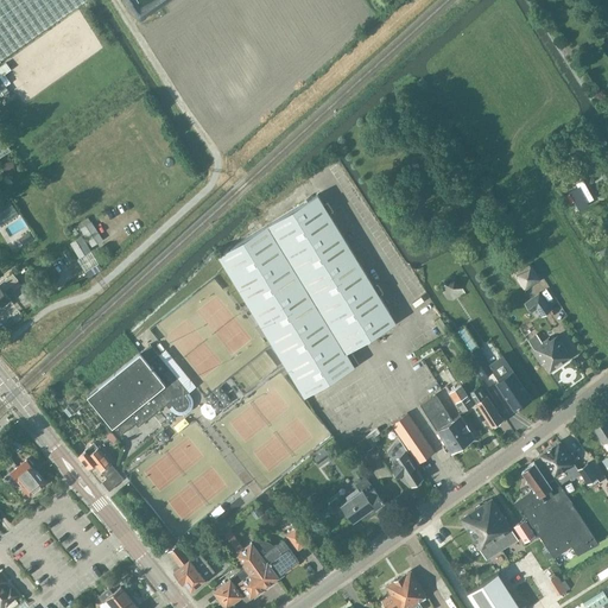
[(0,0),(0,61),(88,0),(0,0)]
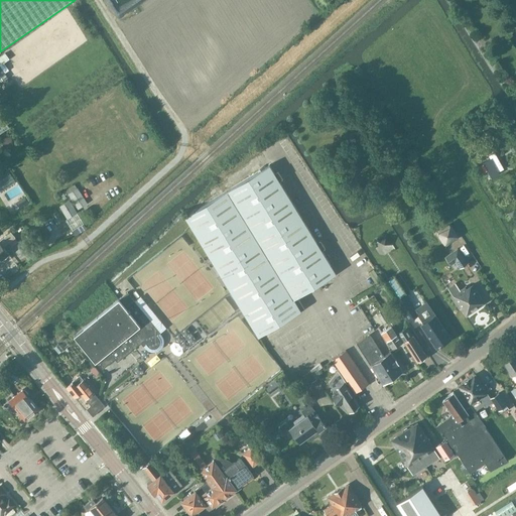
[(0,56),(0,83),(9,78),(1,65),(10,58),(6,52),(0,56)]
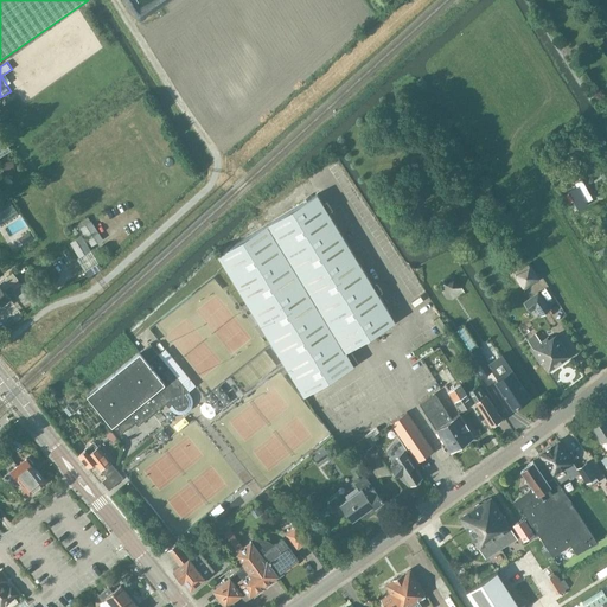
[(334,173),(337,163),(323,160),(320,172),(334,173)]
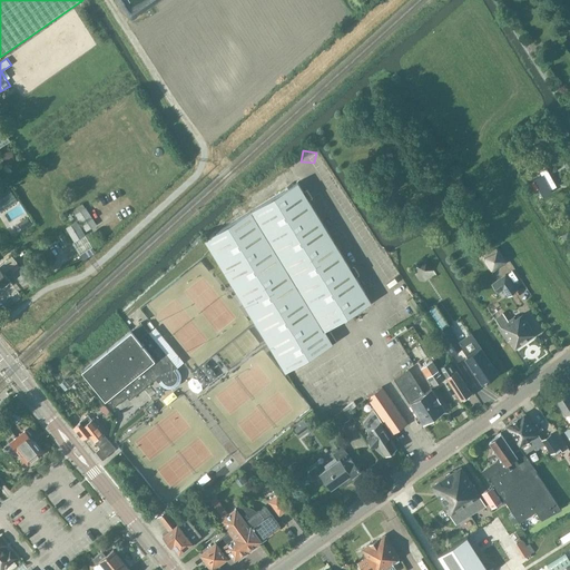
[(542,176),(534,180),(543,197),(551,192),(550,190),(558,187),(547,168),(540,172),(542,176)]
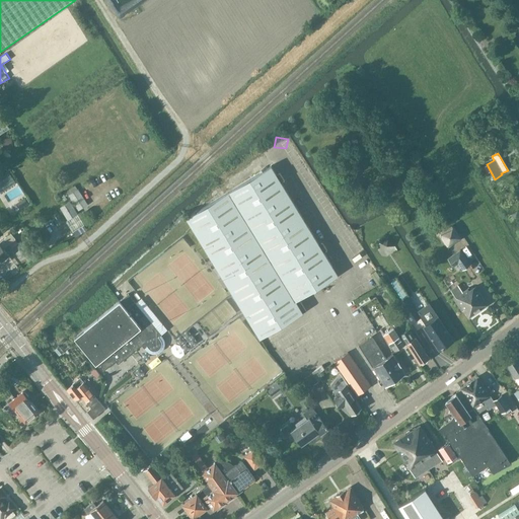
[(261,340),(303,313),(296,302),(339,276),(272,166),(187,219),(261,340)]
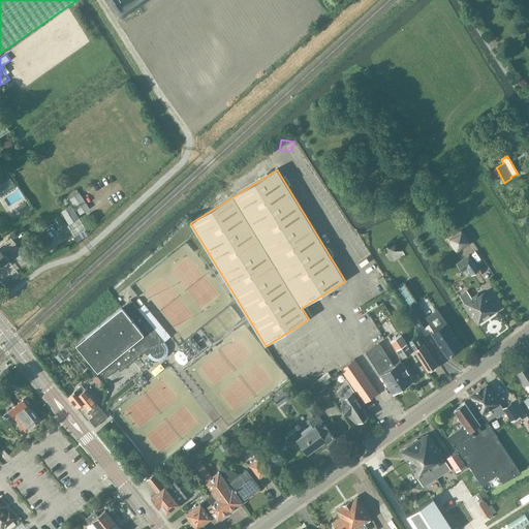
[(76,192),(67,197),(78,214),(87,209),(76,192)]
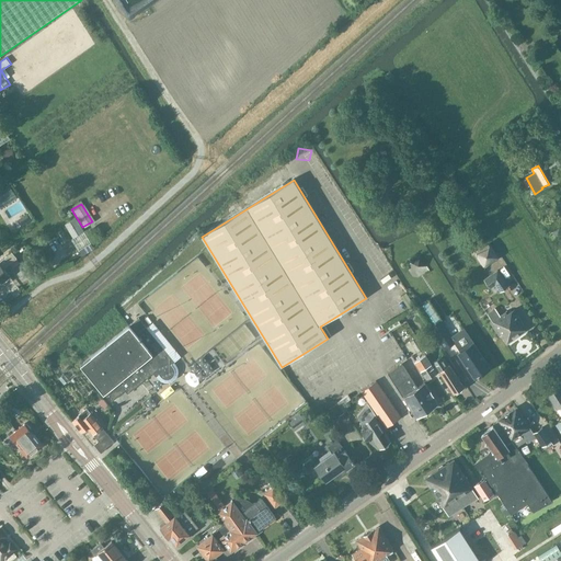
[(75,216),(63,222),(69,237),(68,238),(75,251),(89,243),(75,216)]
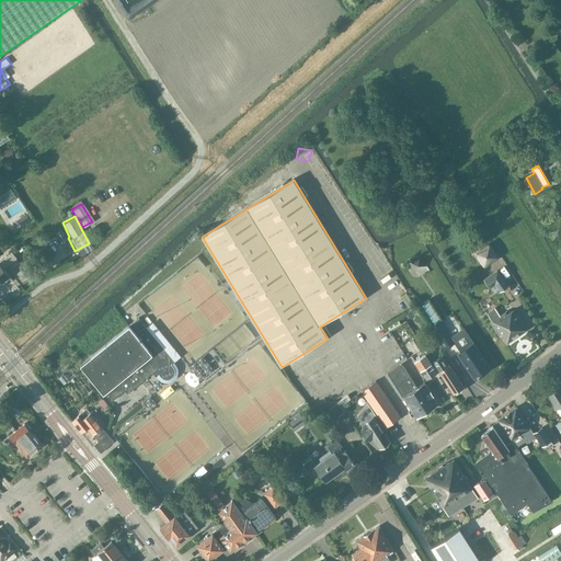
[(0,281),(1,281),(2,283),(10,276),(4,268),(18,258),(12,252),(0,261),(0,281)]
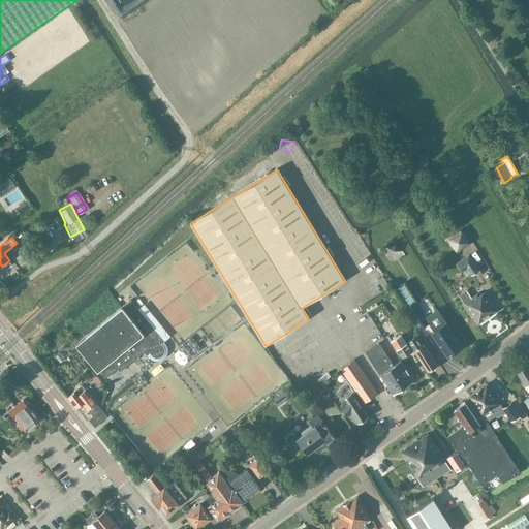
[(479,271),(469,255),(457,265),(462,272),(466,269),(471,276),(479,271)]
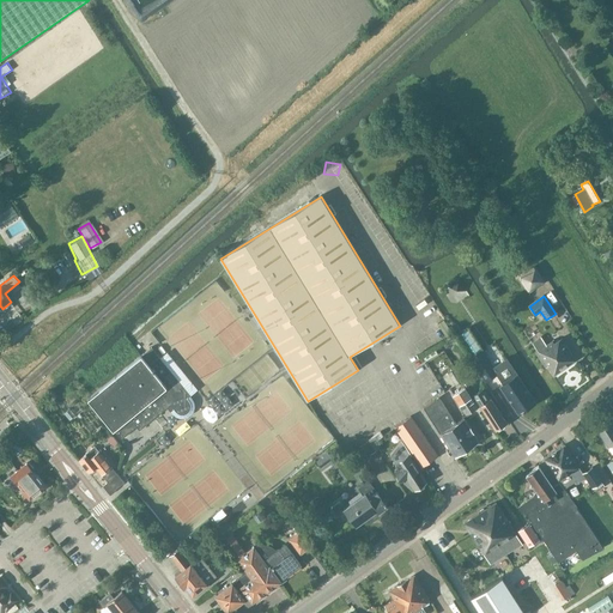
[(436,322),(443,335),(450,332),(443,319),(436,322)]
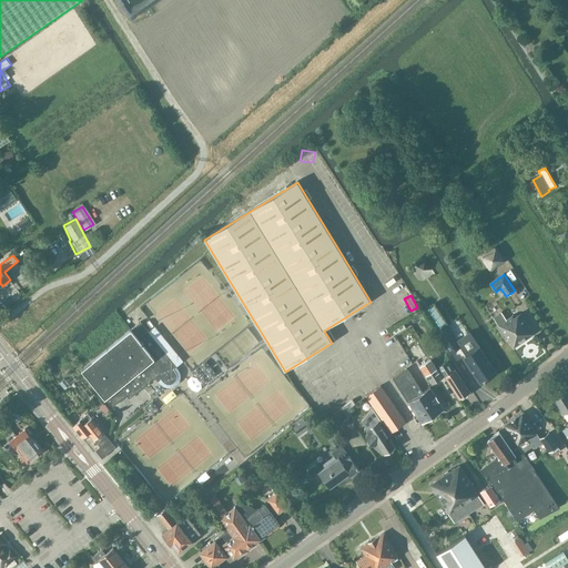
[(495,317),(499,325),(497,327),(506,341),(508,340),(514,348),(534,335),(520,314),(514,318),(513,317),(508,320),(503,312),(495,317)]
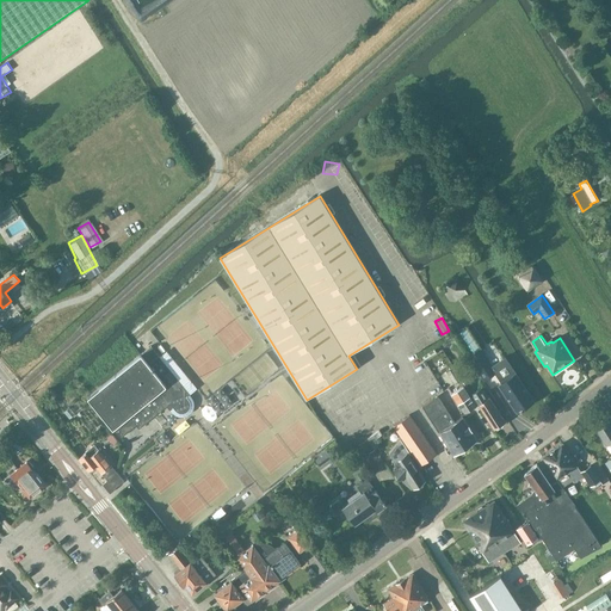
[(189,397),(187,396),(191,394),(159,355),(150,345),(141,353),(88,397),(107,421),(111,425),(121,438),(136,425),(140,429),(153,418),(154,417),(167,406),(171,409),(173,407),(174,408),(176,409),(177,411),(178,412),(180,412),(181,412),(184,412),(185,412),(186,411),(187,409),(189,408),(190,407),(190,406),(191,403),(191,402),(190,400),(190,399),(189,397)]
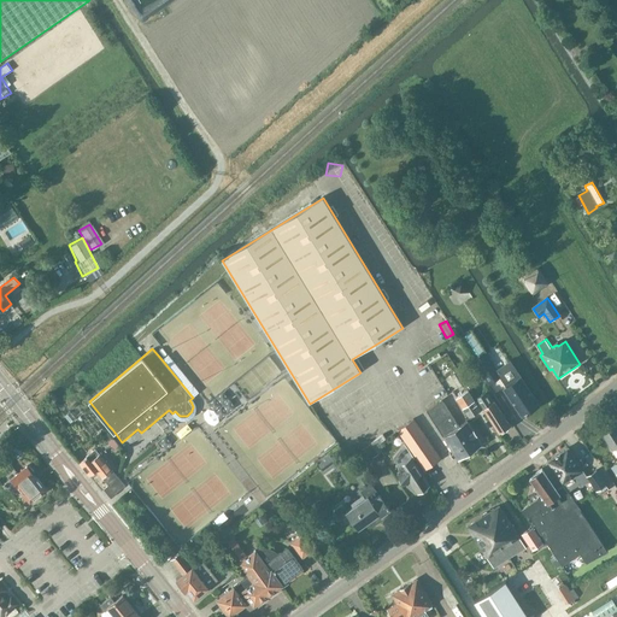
[(507,387),(504,389),(522,416),(539,405),(511,362),(498,370),(486,352),(472,360),(488,385),(500,376),(507,387)]
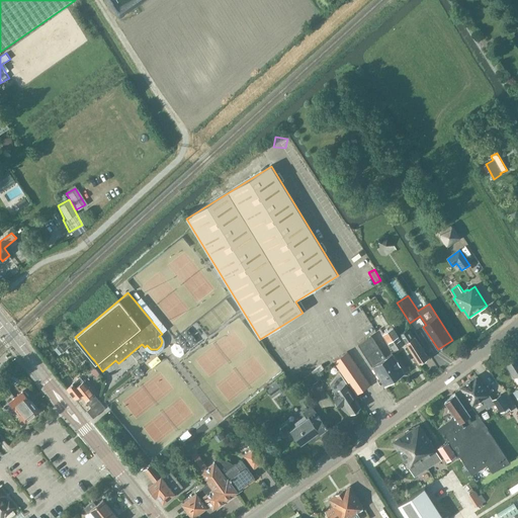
[(148,305),(142,310),(161,333),(167,328),(148,305)]
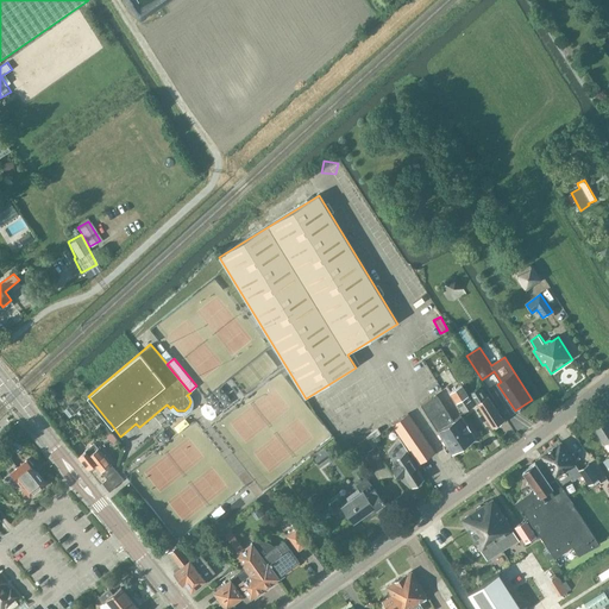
[(460,380),(452,368),(445,372),(453,384),(460,380)]
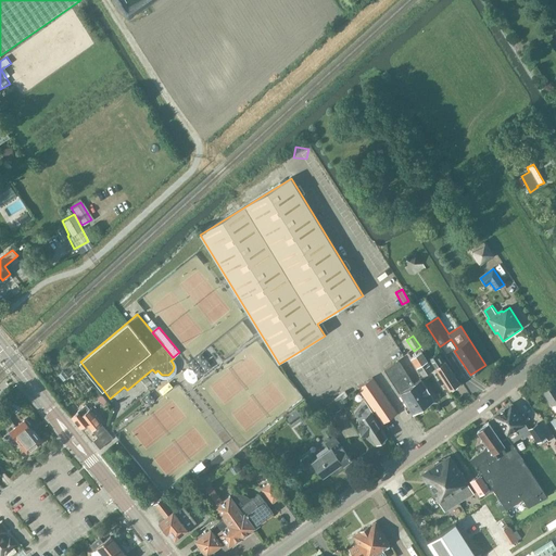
[(411,358),(422,377),(436,368),(432,364),(431,365),(421,351),(411,357),(411,358)]
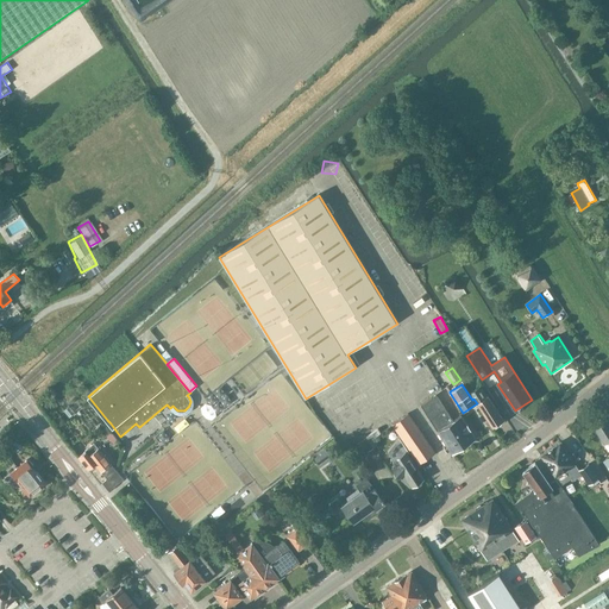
[(473,399),(477,403),(493,427),(503,420),(487,396),(481,387),(470,393),(473,399)]
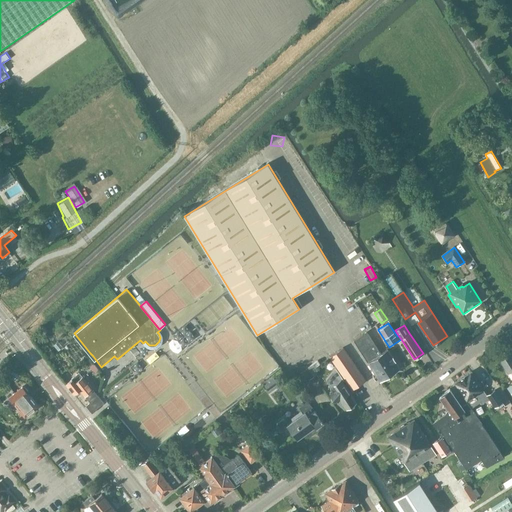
[(366,332),(354,340),(376,374),(373,375),(376,380),(378,379),(380,381),(389,375),(391,376),(395,374),(395,371),(400,368),(388,349),(381,354),(366,332)]
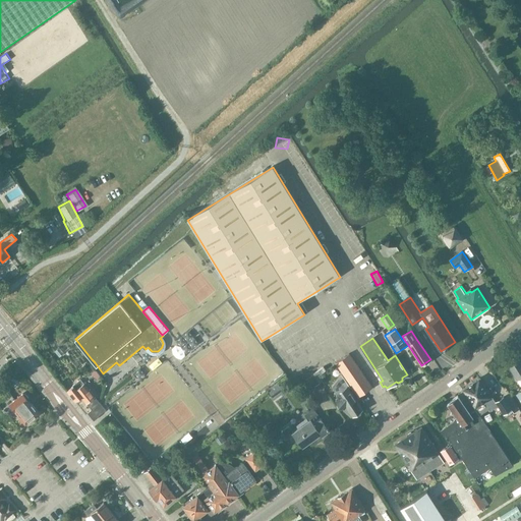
[(336,363),(358,397),(372,388),(349,354),(336,363)]
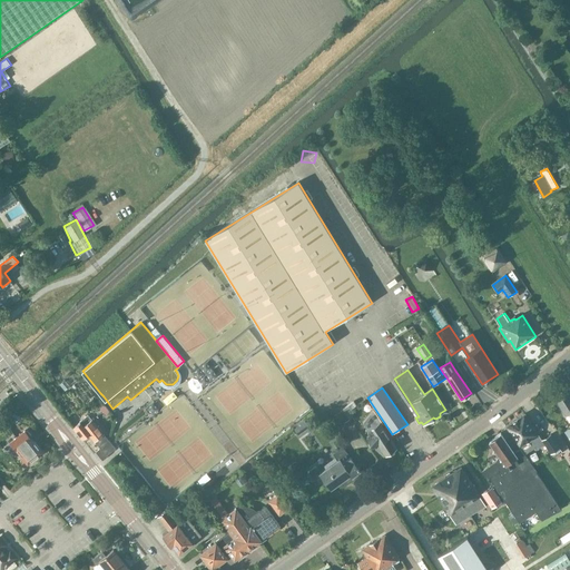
[(556,401),(569,422),(569,421),(569,394),(569,393),(563,396),(562,394),(556,399),(558,400),(556,401)]
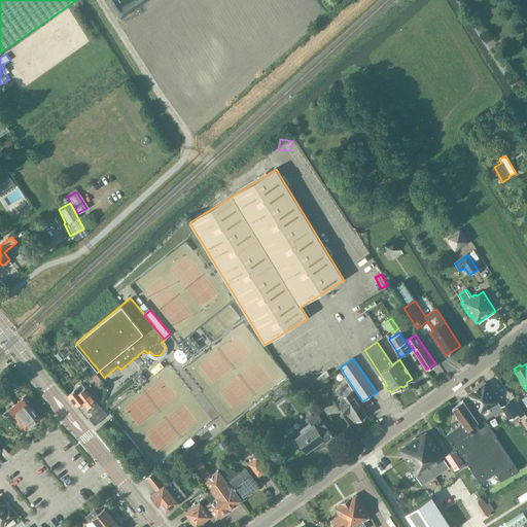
[(307,385),(313,393),(323,386),(317,378),(307,385)]
